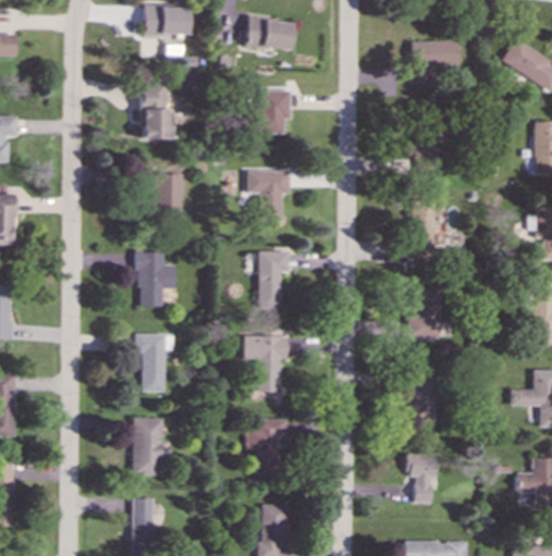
[(145,35),(189,35),(188,5),(145,7),(145,35)]
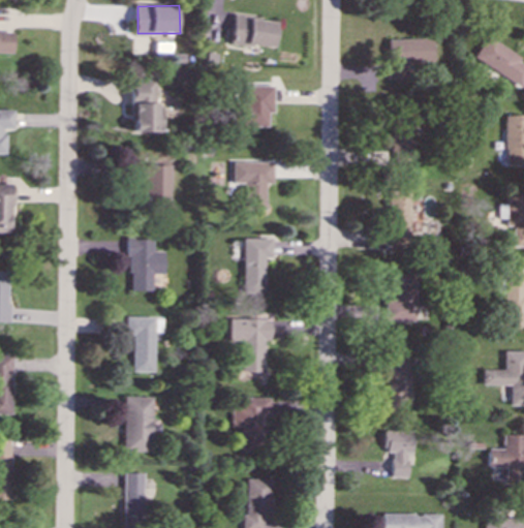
[(233,43),(275,49),(279,21),(237,16),(233,43)]
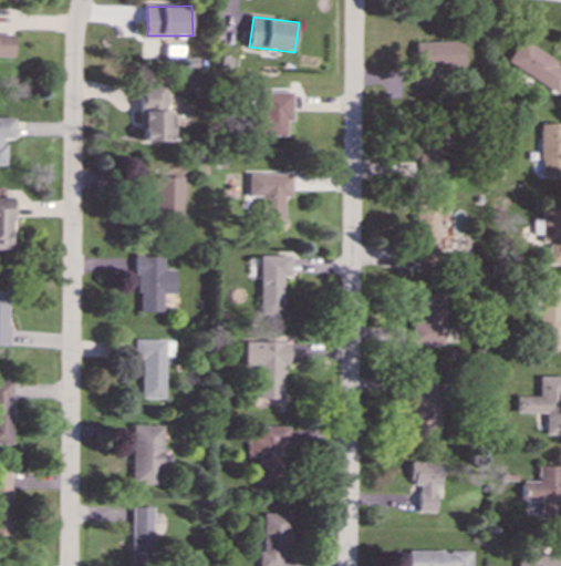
[(17,34),(0,34),(0,55),(17,57),(17,34)]
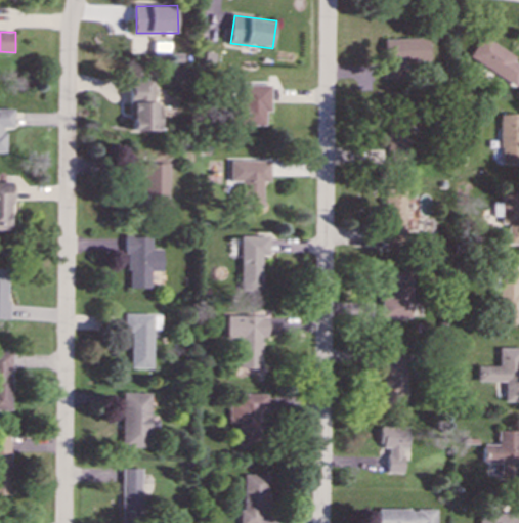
[(518,57),(485,36),(471,57),(518,88),(518,62),(516,61),(518,57)]
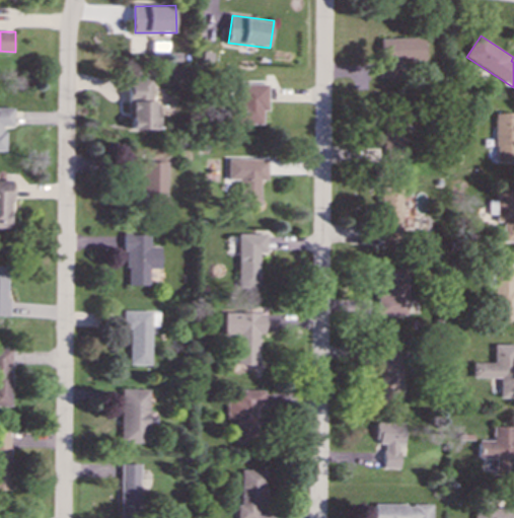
[(382,39),(383,79),(407,78),(407,69),(428,68),(427,39),(382,39)]
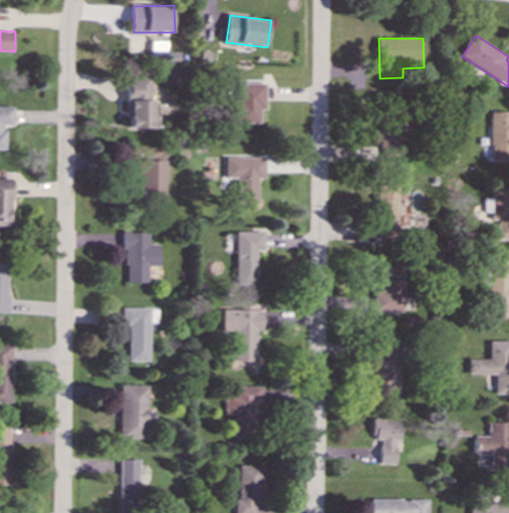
[(132,129),(161,129),(161,103),(155,103),(154,77),(131,77),(132,129)]
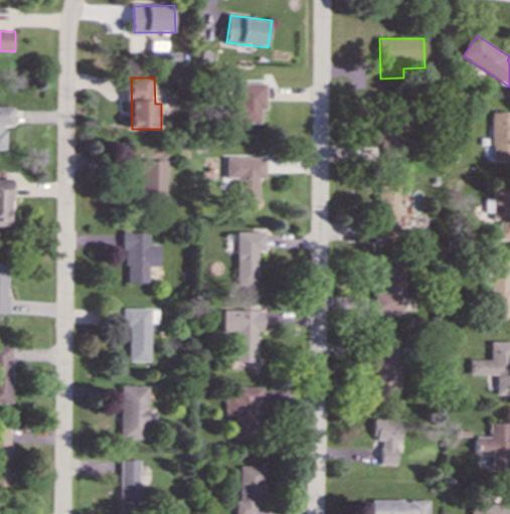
[(269,111),(269,83),(240,83),(240,101),(232,101),(232,124),(265,123),(265,111),(269,111)]
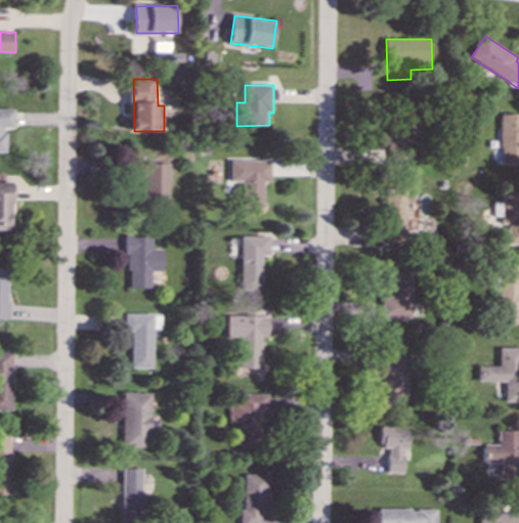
[(16,110),(0,109),(0,153),(8,154),(8,128),(16,128),(16,110)]
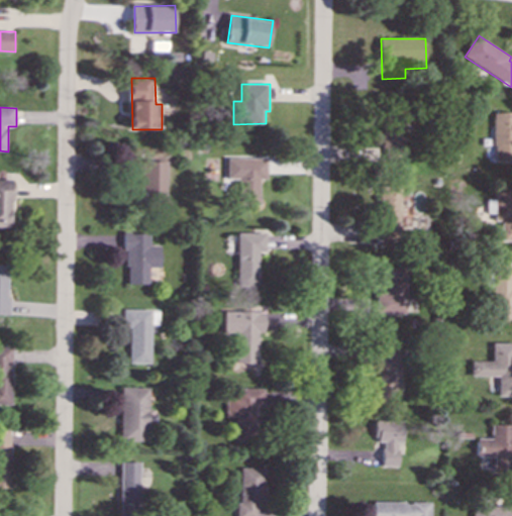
[(407,161),(408,108),(386,107),(384,161),(407,161)]
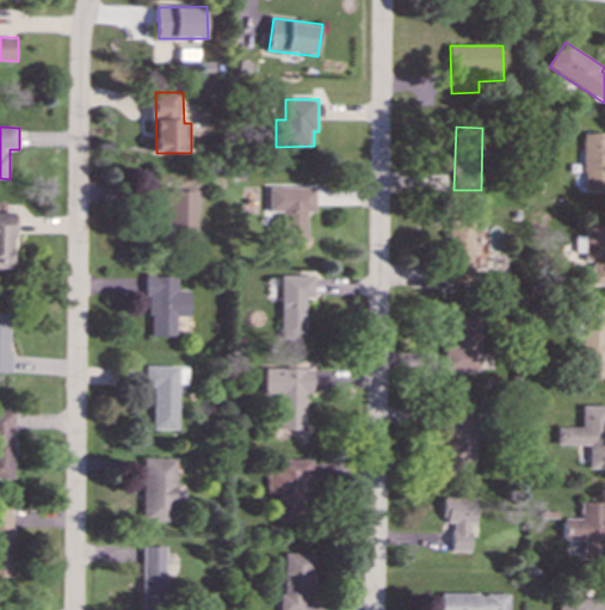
[(604,134),(586,134),(587,192),(604,191),(604,134)]
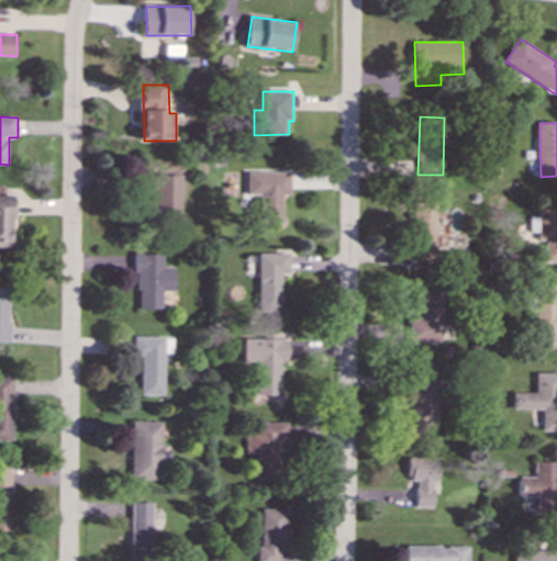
[(249,194),(263,195),(262,223),(285,224),(286,195),(293,195),(293,174),(249,172),(249,194)]
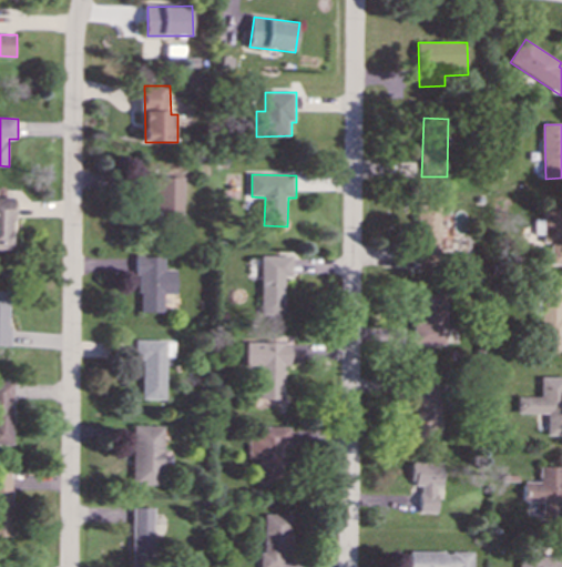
[(186,178),(157,176),(156,222),(185,222),(186,178)]
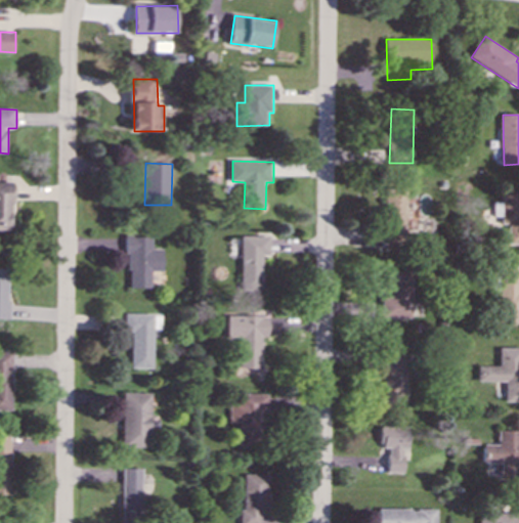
[(0,230),(13,231),(14,183),(0,182),(0,230)]
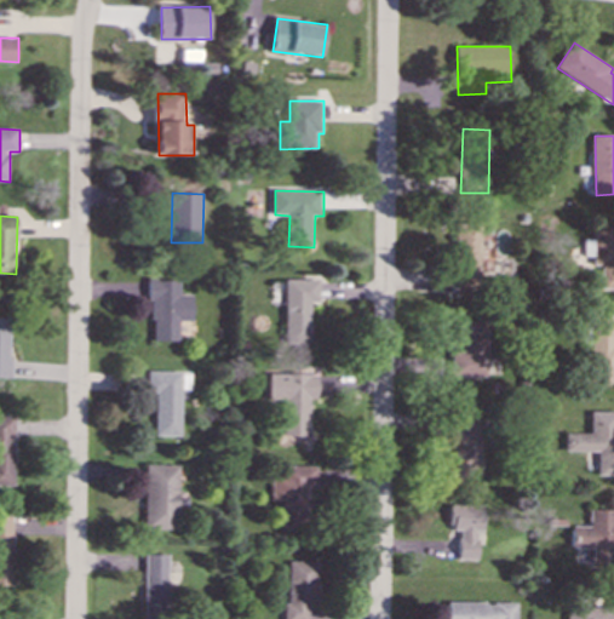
[(613,225),(597,225),(596,240),(587,240),(587,257),(596,257),(596,265),(604,265),(604,290),(613,290),(613,225)]
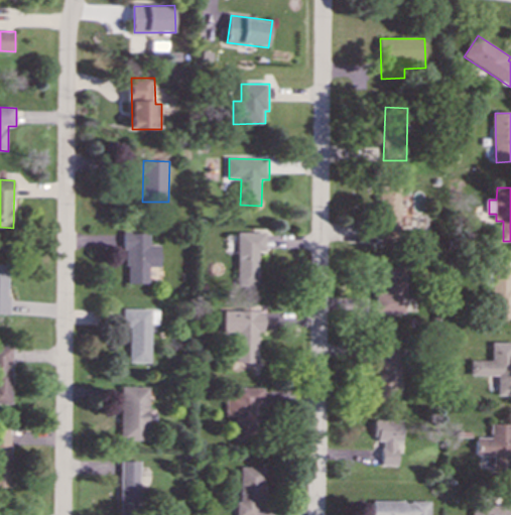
[(162,268),(163,246),(152,245),(152,233),(129,233),(128,283),(152,284),(152,268),(162,268)]
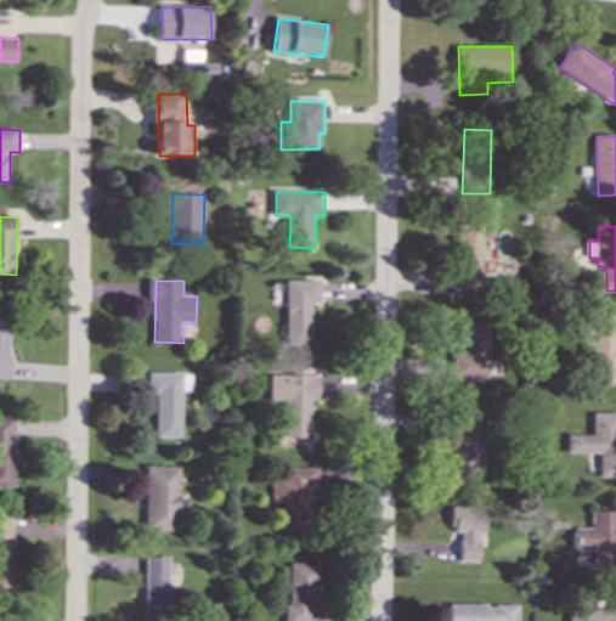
[(315,304),(323,304),(323,281),(289,281),(289,345),(316,345),(315,304)]
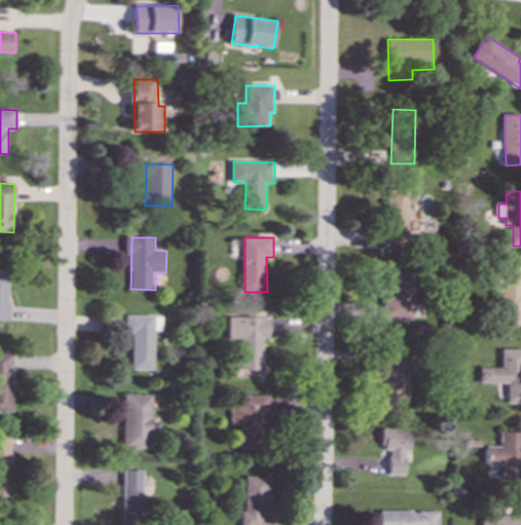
[(0,321),(11,321),(11,270),(0,270),(0,321)]
